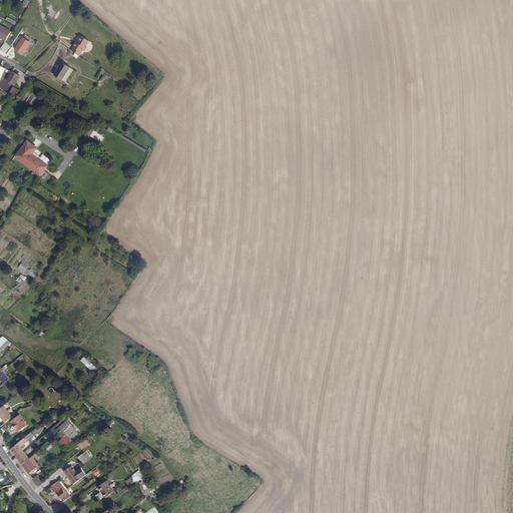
[(12,32),(0,24),(0,37),(6,42),(12,32)]
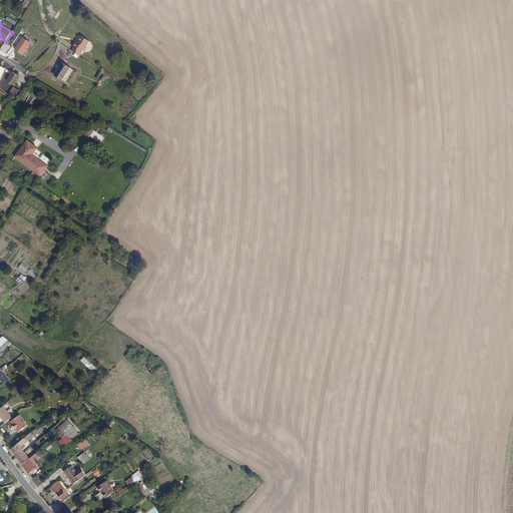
[(74,48),(72,51),(80,56),(89,41),(81,36),(77,43),(76,42),(73,47),(74,48)]
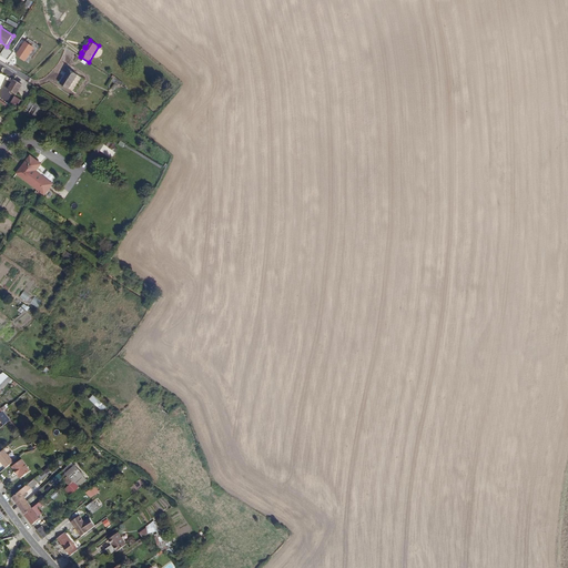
[(26,61),(34,48),(26,42),(17,54),(26,61)]
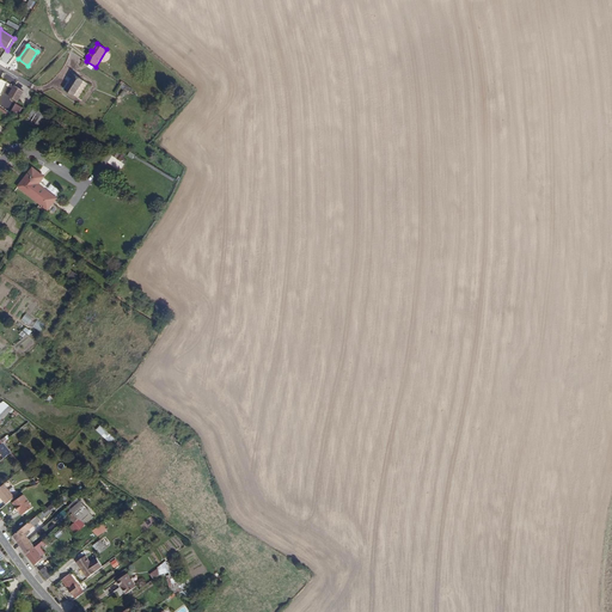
[(74,97),(84,81),(75,75),(65,90),(74,97)]
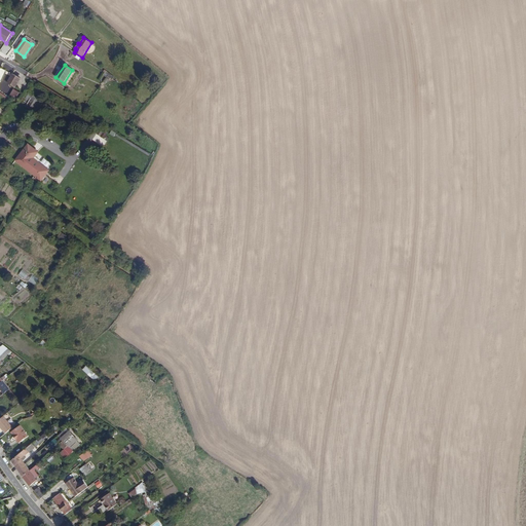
[(15,87),(22,79),(13,74),(7,82),(15,87)]
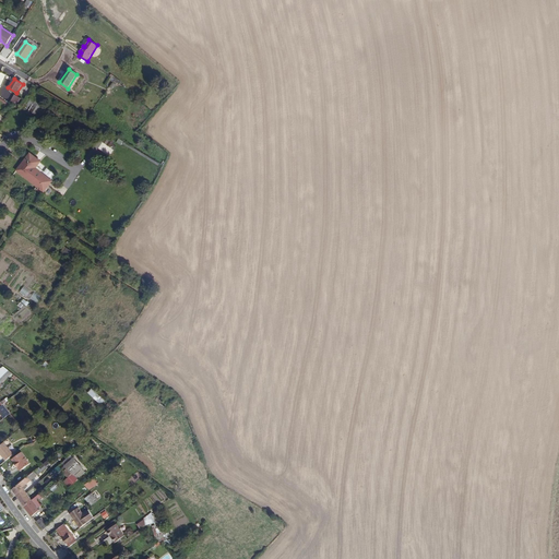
[(44,123),(50,111),(26,96),(20,108),(44,123)]
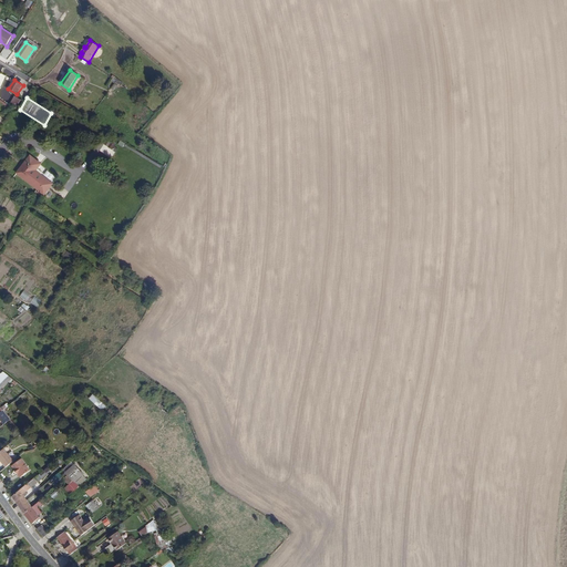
[(105,145),(111,150),(116,144),(110,140),(105,145)]
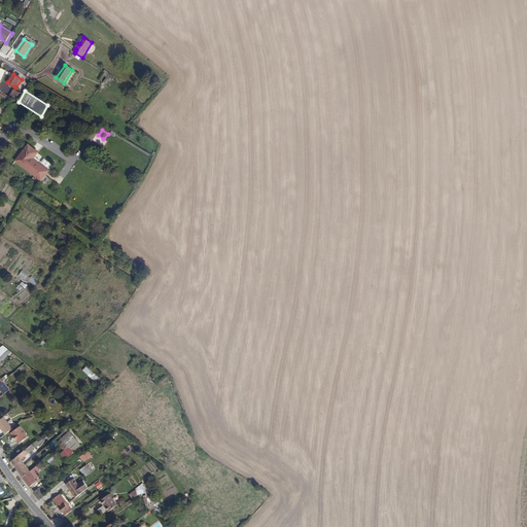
[(49,171),(34,159),(39,152),(29,144),(15,161),(41,181),(49,171)]
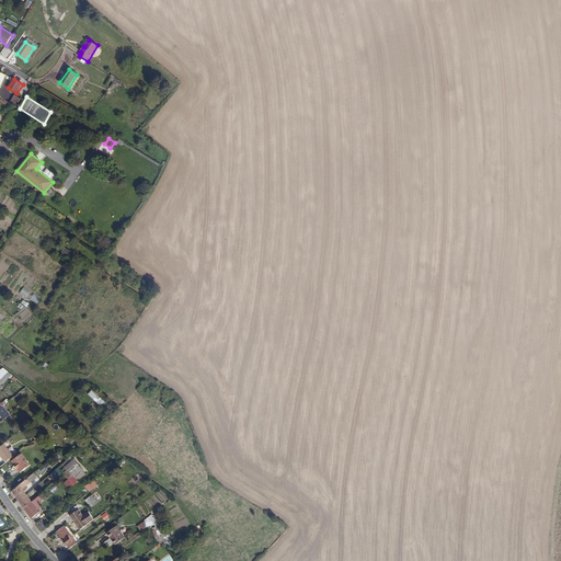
[(61,253),(68,256),(71,251),(64,248),(61,253)]
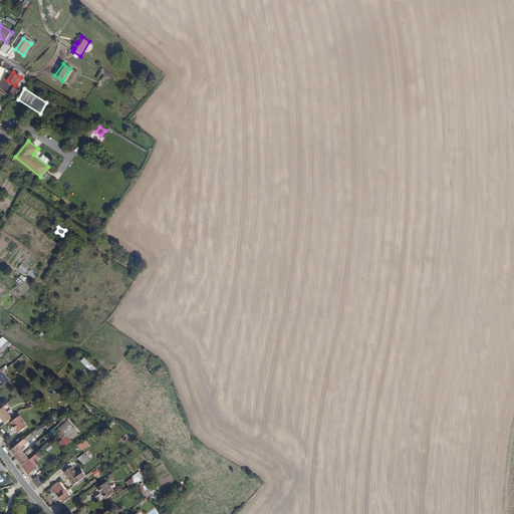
[(0,348),(8,341),(3,337),(0,338),(0,348)]
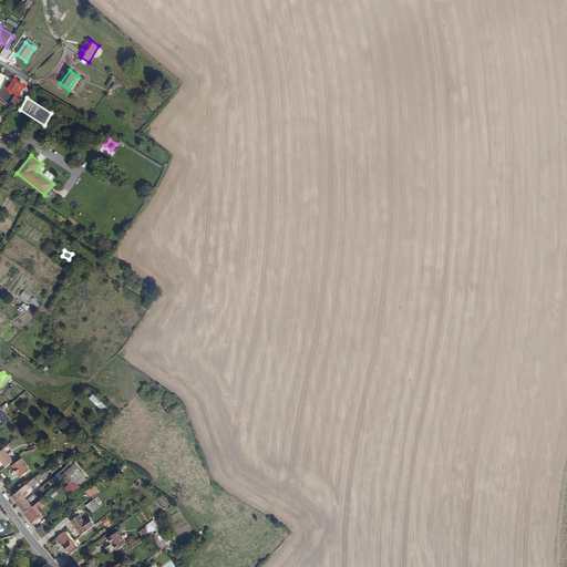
[(0,387),(1,389),(12,379),(9,377),(0,384),(0,387)]
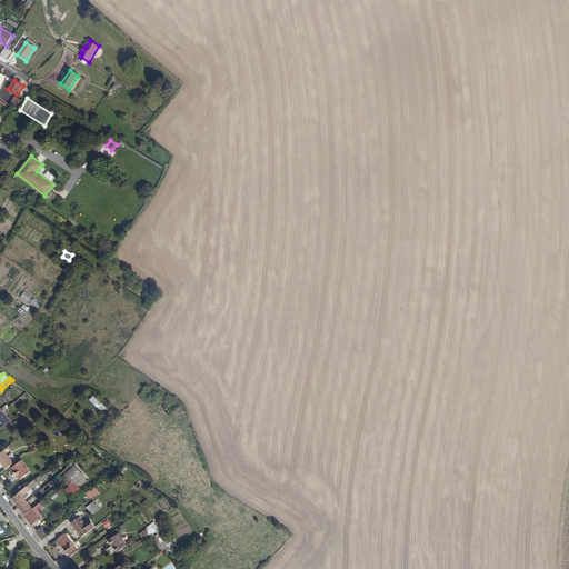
[(93,396),(89,400),(102,411),(106,407),(93,396)]
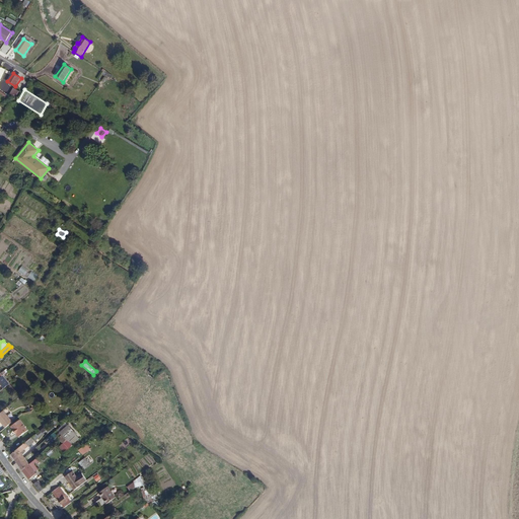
[(0,383),(4,388),(9,384),(3,376),(0,377),(0,383)]
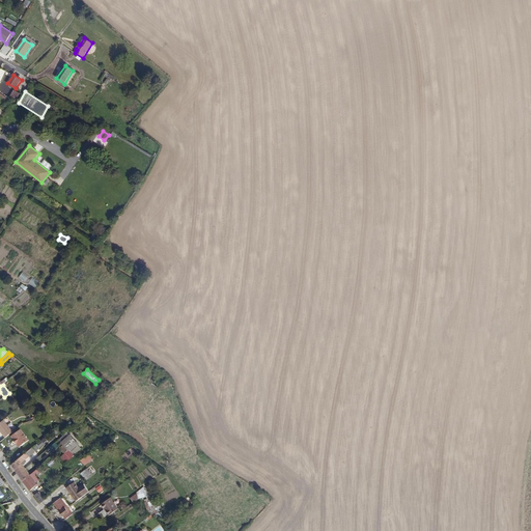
[(14,432),(3,421),(0,423),(0,430),(6,439),(14,432)]
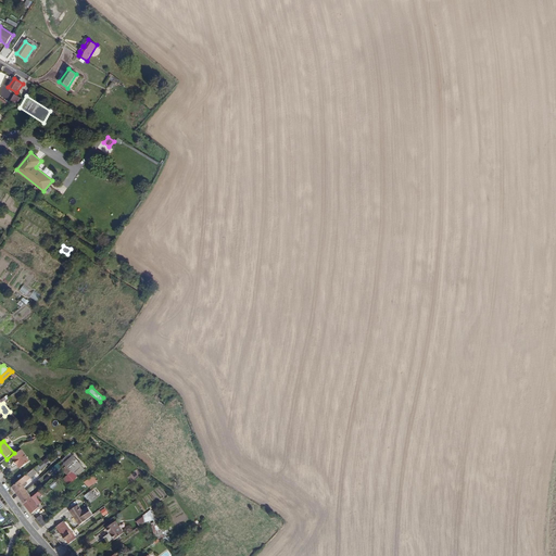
[(29,462),(22,450),(12,457),(21,468),(29,462)]
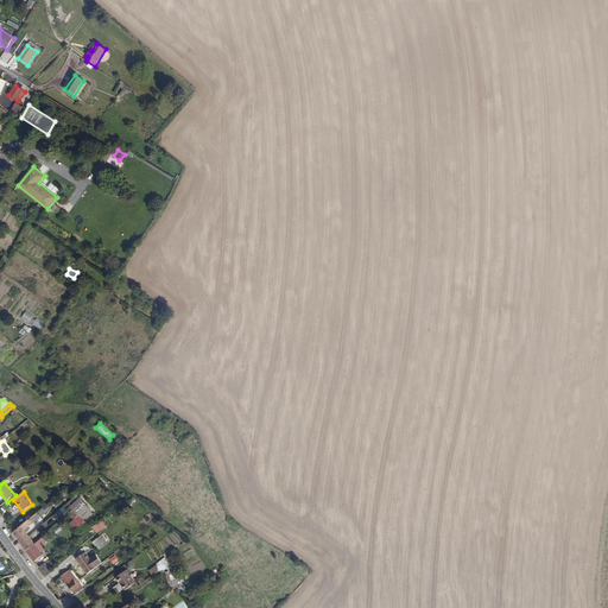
[(83,512),(75,502),(71,507),(74,510),(80,515),(83,512)]
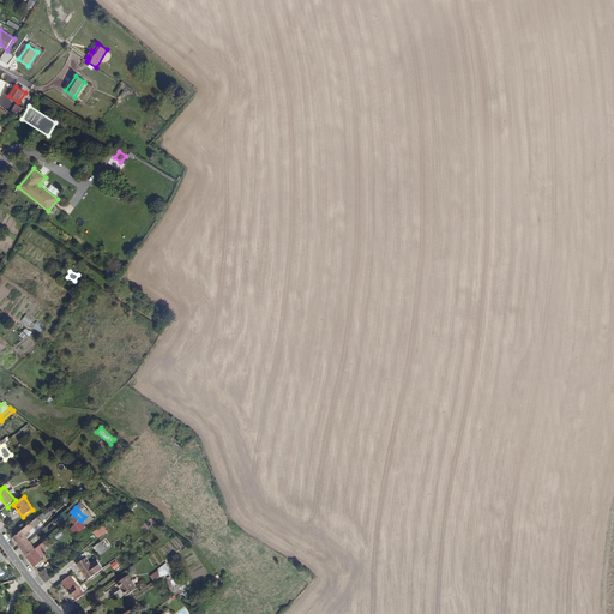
[(80,521),(74,515),(68,519),(74,524),(77,523),(83,529),(86,527),(80,521)]
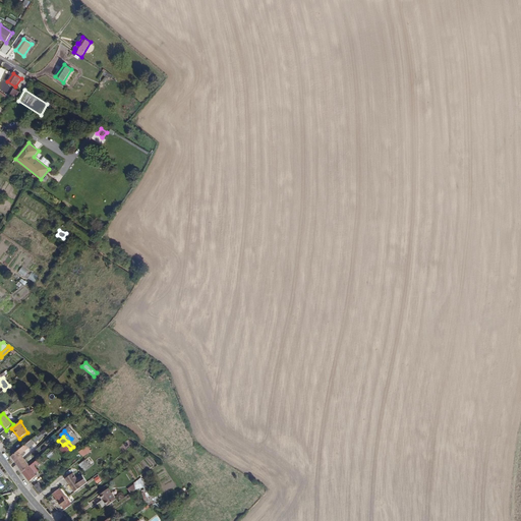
[(30,448),(35,443),(32,440),(26,444),(30,448)]
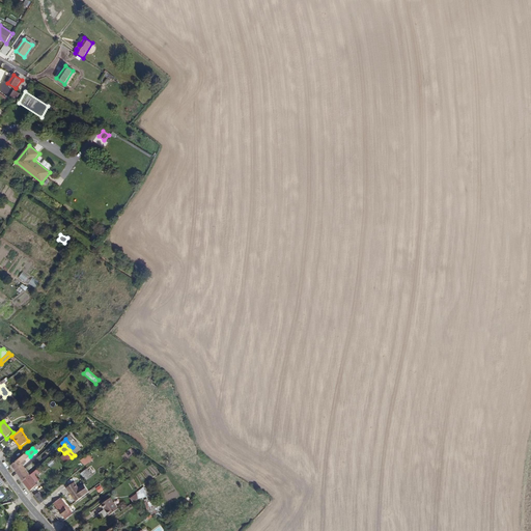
[(23,465),(26,463),(25,460),(30,456),(27,452),(11,465),(18,474),(26,469),(23,465)]
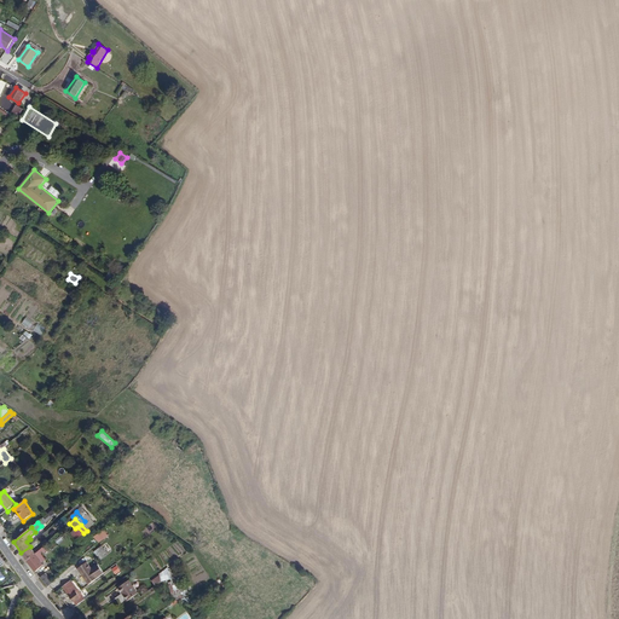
[(35,554),(30,547),(21,553),(27,560),(35,554)]
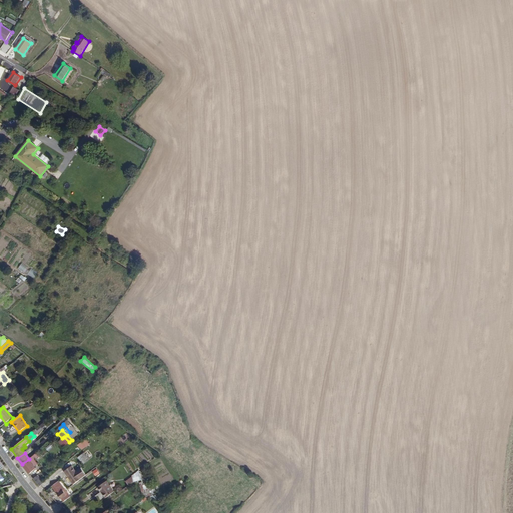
[(36,468),(29,459),(22,464),(29,474),(36,468)]
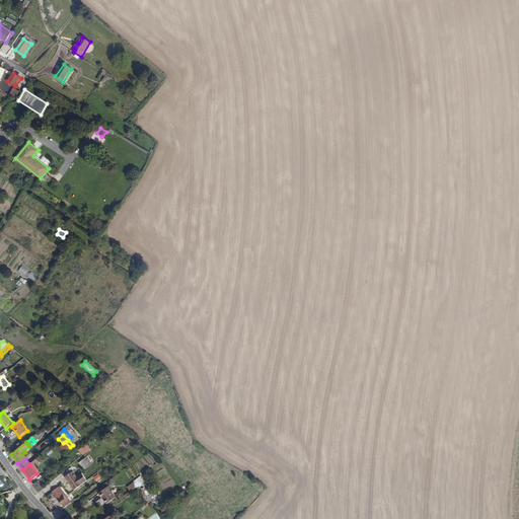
[(85,483),(81,477),(84,475),(82,473),(77,477),(73,471),(65,476),(74,491),(85,483)]
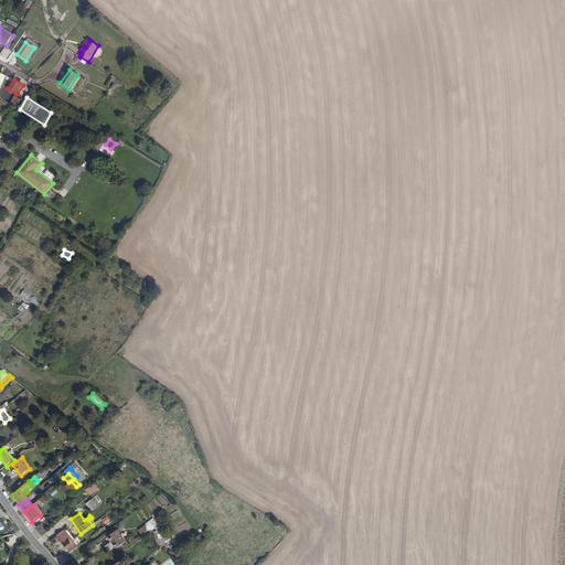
[(156,529),(153,519),(146,523),(148,531),(156,529)]
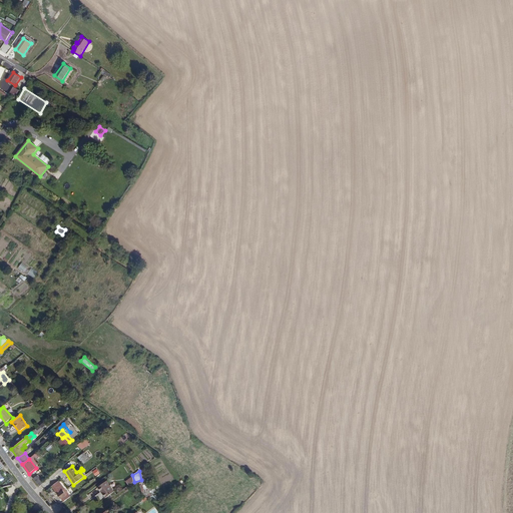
[(44,483),(38,475),(33,479),(39,487),(44,483)]
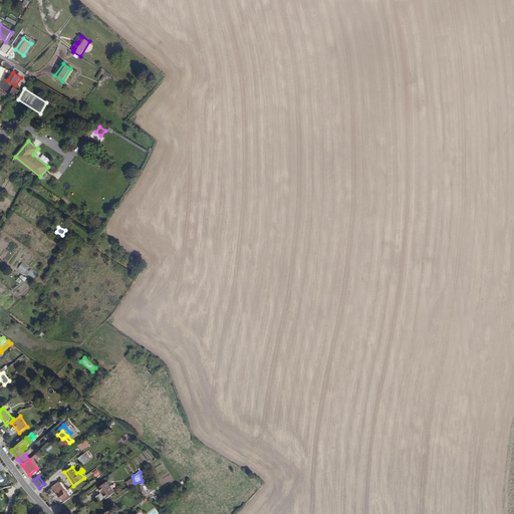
[(82,489),(84,492),(97,484),(94,480),(82,489)]
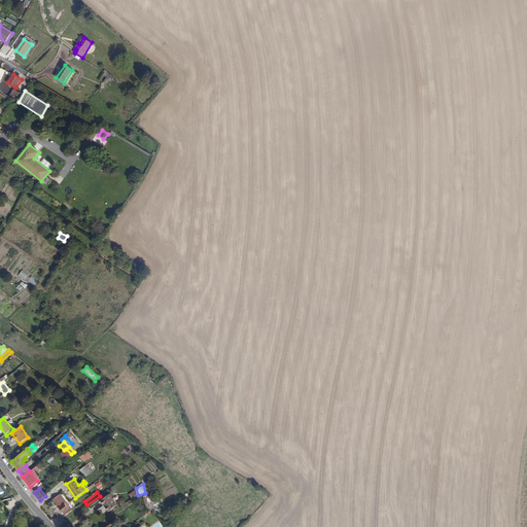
[(72,511),(61,494),(54,500),(66,516),(72,511)]
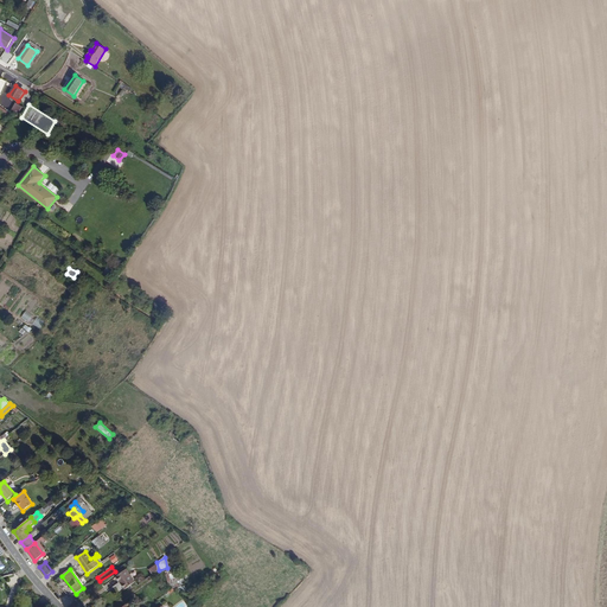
[(135,582),(127,569),(115,577),(125,589),(135,582)]
